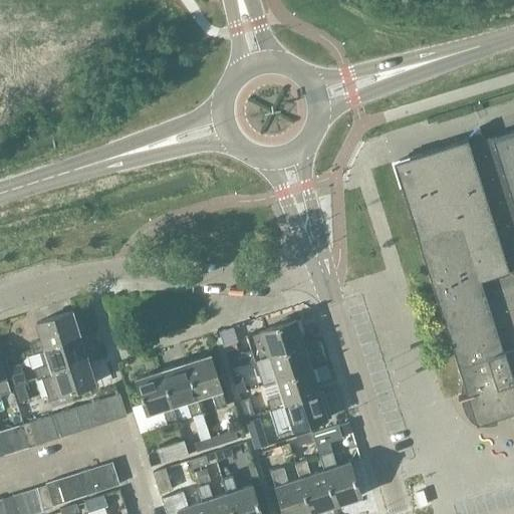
[(477,423),(513,411),(513,127),(482,139),(479,126),(476,127),(473,131),(469,134),(467,138),(437,147),(438,148),(395,162),(414,222),(413,222),(477,423)]
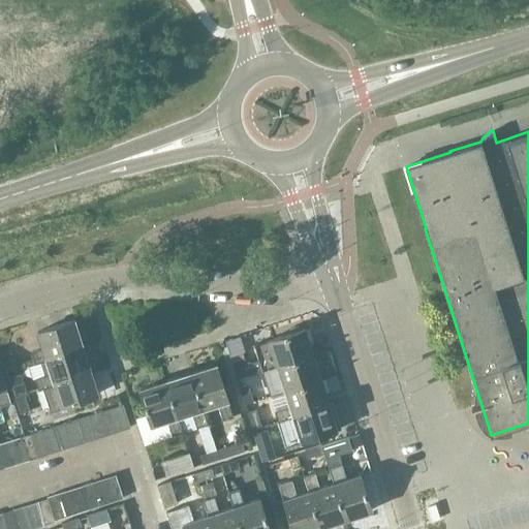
[(45,355),(82,344),(74,319),(37,331),(43,348),(31,352),(34,363),(40,361),(47,359),(45,355)]
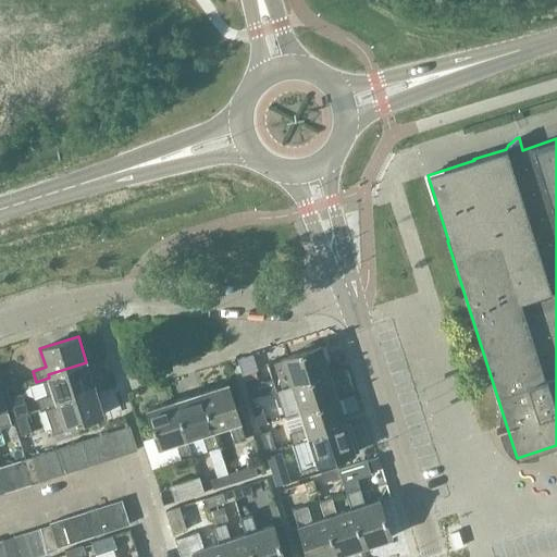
[(291,382),(329,370),(321,345),(283,357),(283,358),(268,362),(272,378),(272,379),(259,383),(257,376),(244,381),(249,398),(275,390),(275,388),(291,383),(291,382)]
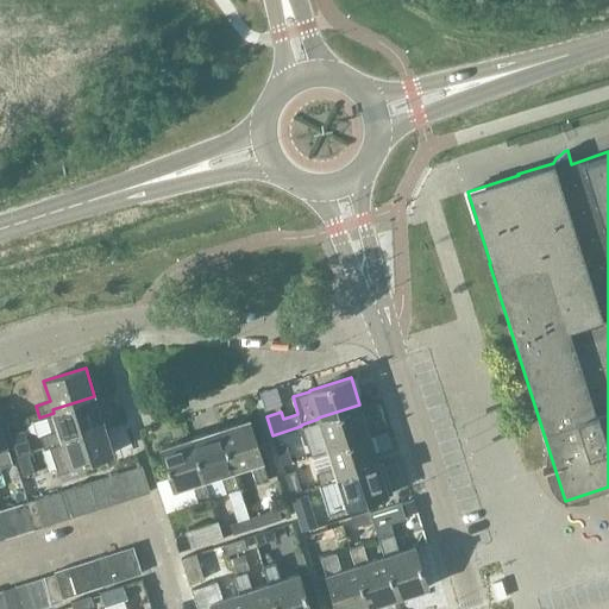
[(274,400),(294,391),(289,380),(269,388),(274,400)]
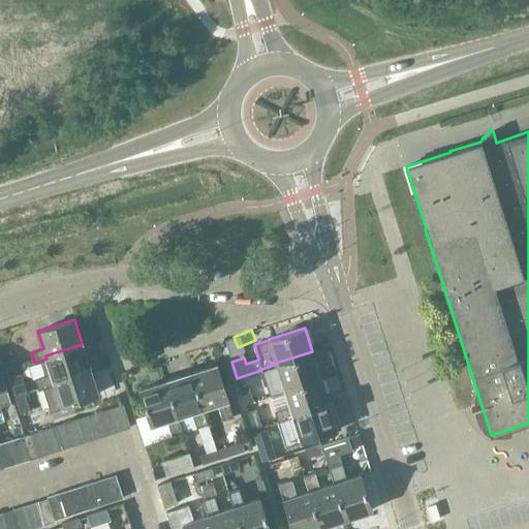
[(34,363),(28,365),(32,378),(34,377),(36,383),(38,389),(42,387),(54,383),(53,380),(90,369),(82,344),(45,355),(47,359),(34,363)]
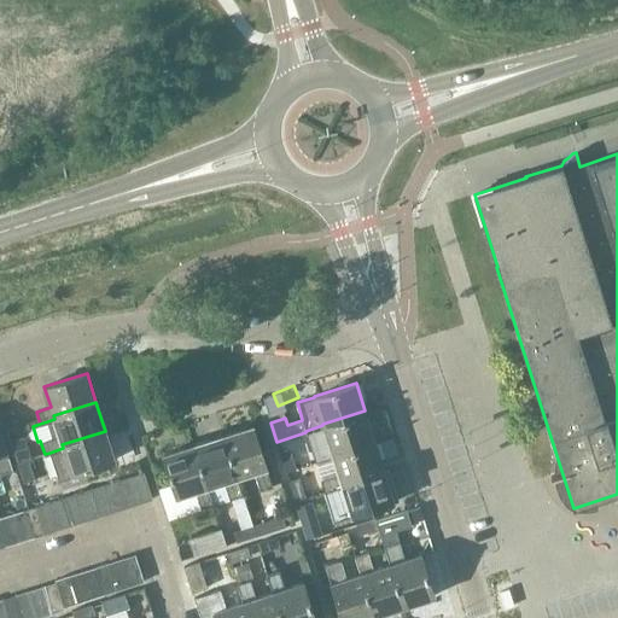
[(374,442),(365,410),(322,424),(322,425),(305,431),(305,432),(315,461),(332,455),(374,442)]
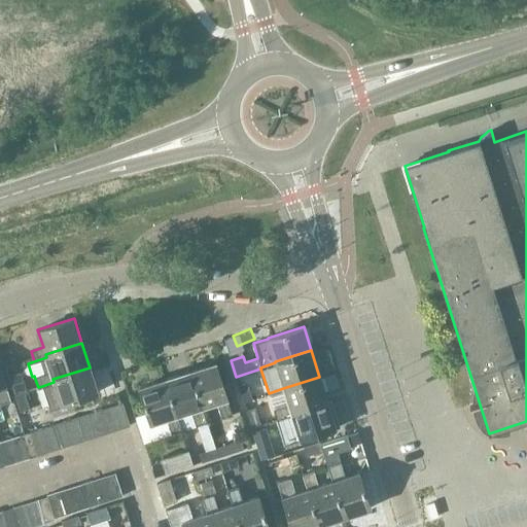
[(10,351),(0,354),(6,371),(15,367),(10,351)]
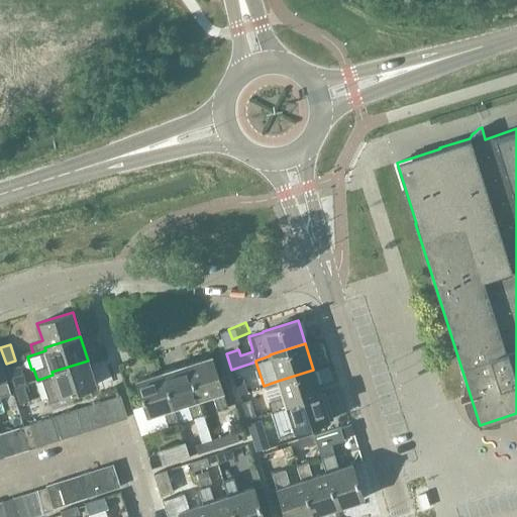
[(196,400),(197,399),(211,395),(216,409),(227,405),(211,356),(186,365),(196,400)]
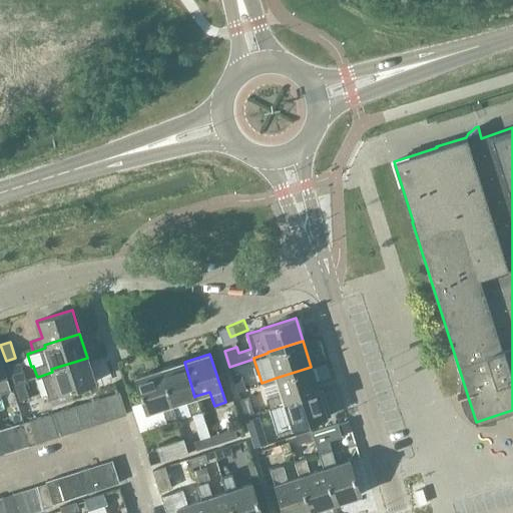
[(51,369),(52,372),(41,376),(49,400),(61,396),(60,393),(94,382),(87,358),(51,369)]
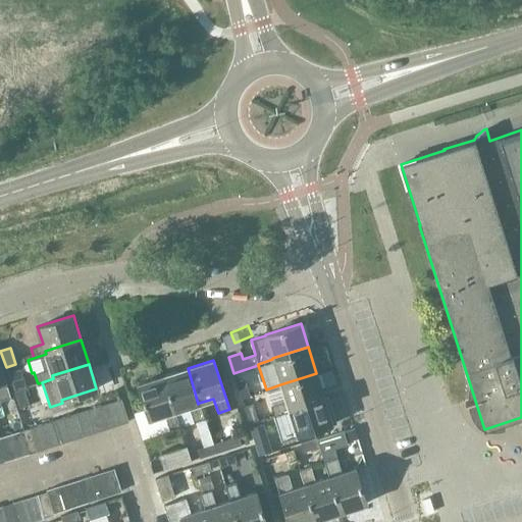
[(0,398),(9,396),(0,368),(0,398)]
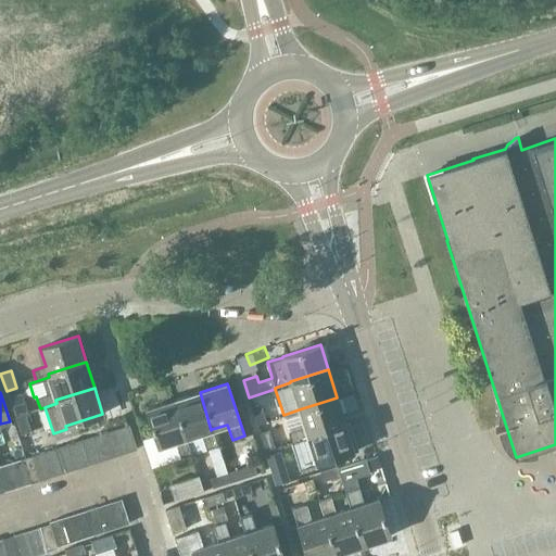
[(25,414),(28,413),(21,392),(8,396),(14,417),(25,414)]
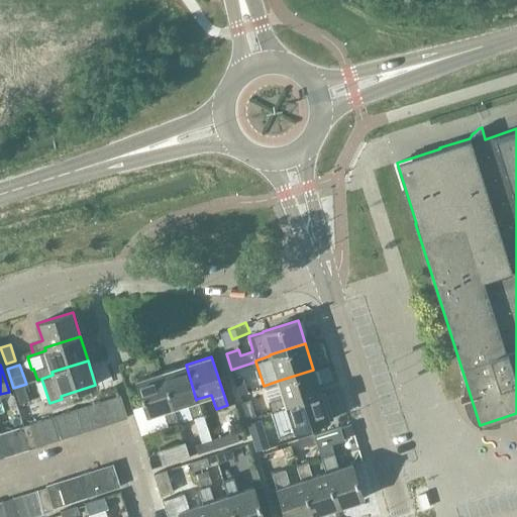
[(196,400),(186,365),(161,373),(172,408),(173,407),(188,403),(192,417),(202,414),(197,399),(196,400)]
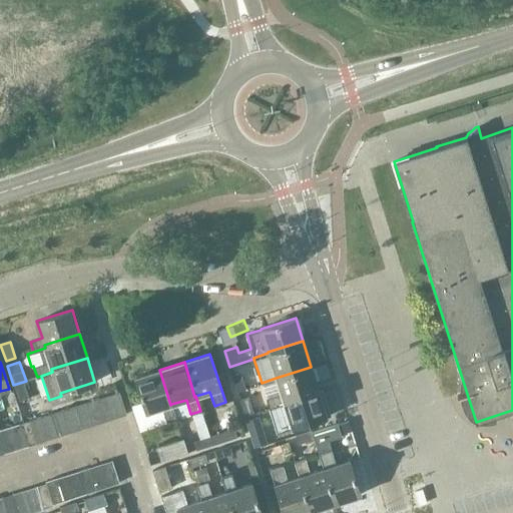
[(276,378),(281,393),(266,397),(269,408),(284,403),(284,402),(319,391),(311,367),(276,378)]
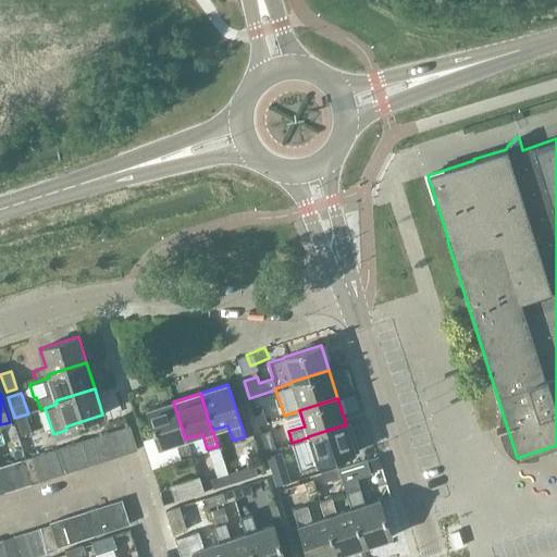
[(185,440),(173,401),(147,409),(159,448),(175,443),(180,458),(190,455),(186,438),(185,440)]
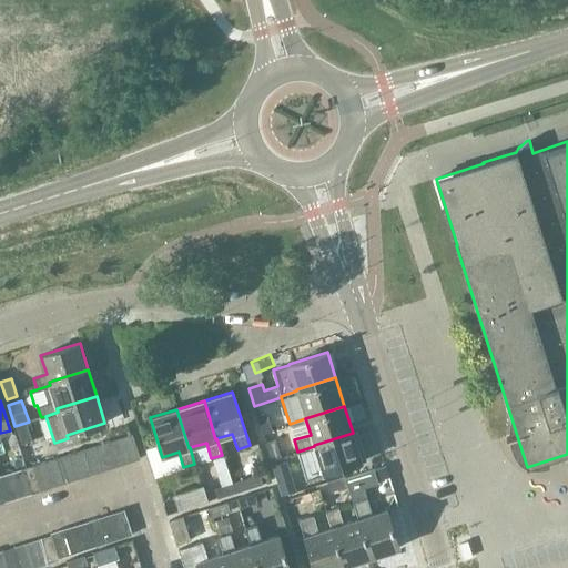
[(266,412),(256,415),(262,433),(272,430),(266,412)]
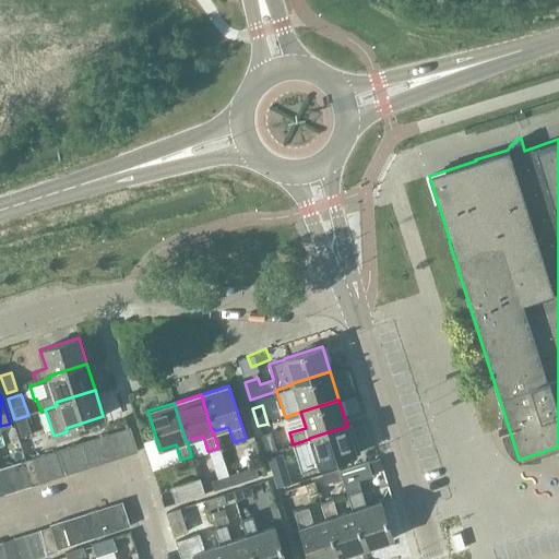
[(25,416),(14,419),(20,437),(31,433),(25,416)]
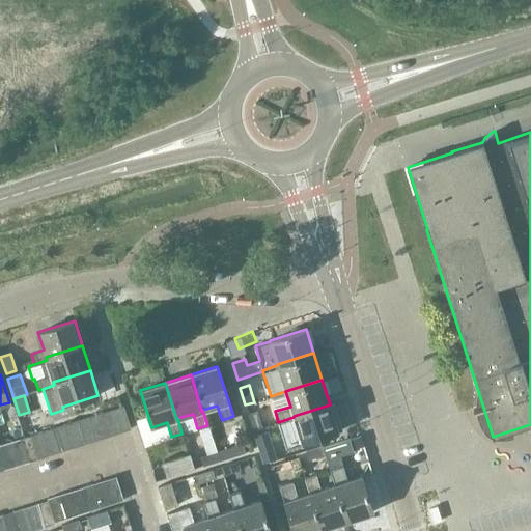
[(294,416),(294,417),(278,422),(283,438),(286,447),(302,443),(303,445),(316,441),(315,438),(338,431),(336,423),(339,422),(333,403),(330,404),(294,416)]
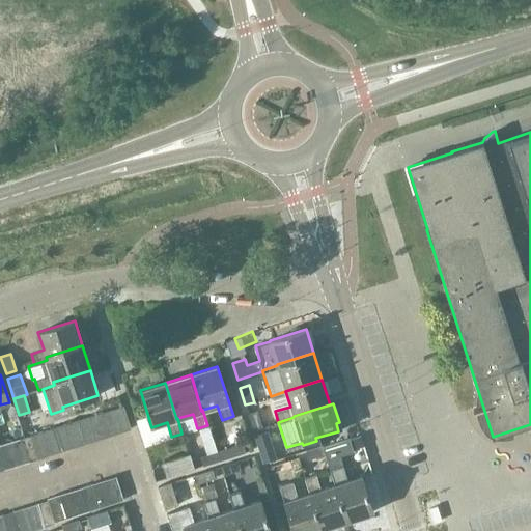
[(123,404),(111,409),(119,431),(132,428),(123,404)]
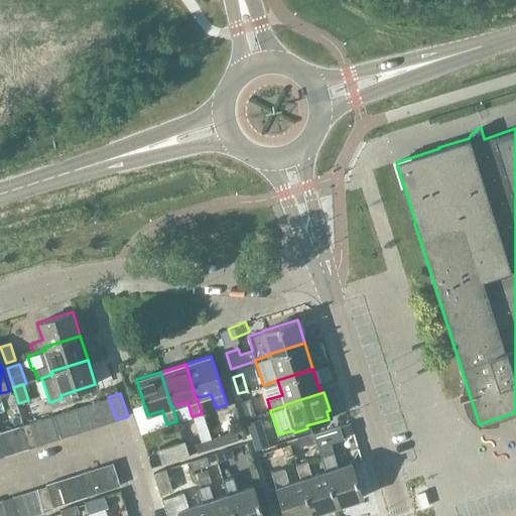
[(108,397),(75,408),(82,430),(116,419),(108,397)]
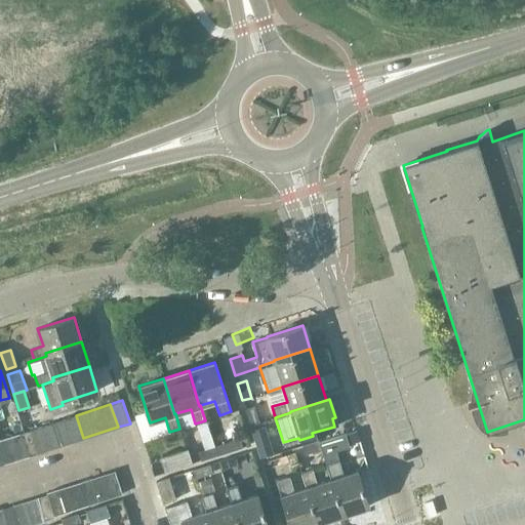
[(254,406),(245,409),(250,426),(259,423),(254,406)]
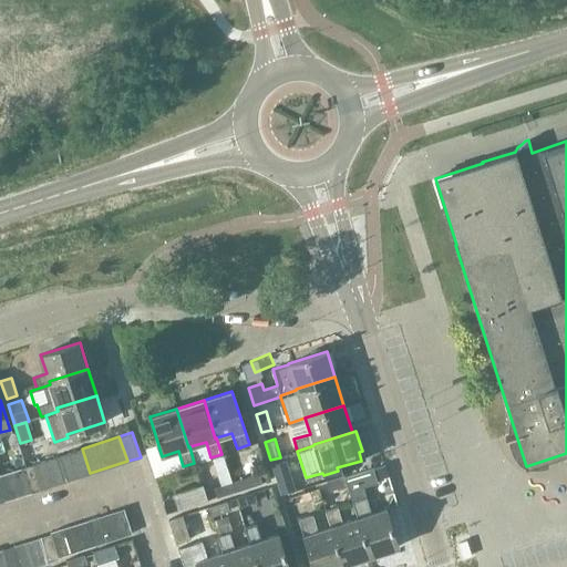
[(90,473),(82,449),(69,453),(76,477),(90,473)]
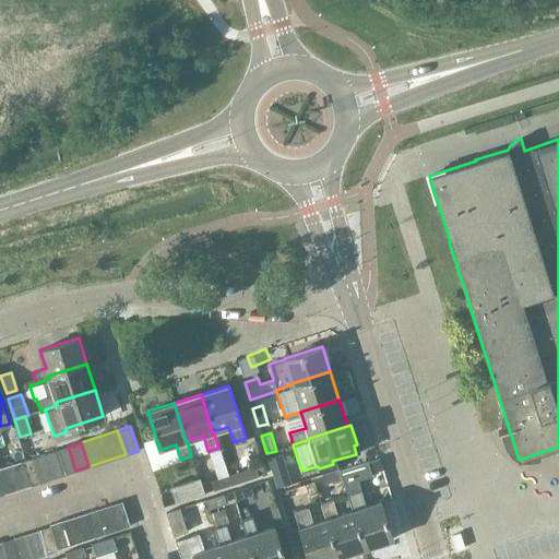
[(68,447),(56,450),(64,475),(75,471),(68,447)]
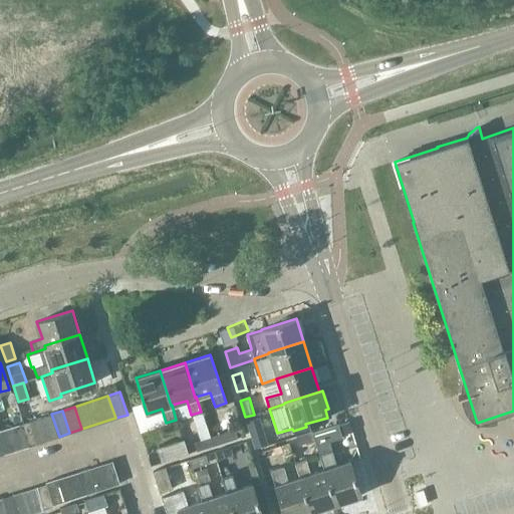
[(59,437),(51,414),(29,421),(37,444),(59,437)]
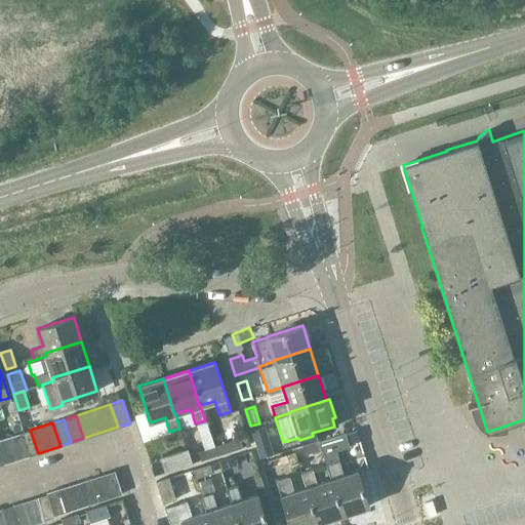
[(18,434),(27,456),(38,453),(30,430),(18,434)]
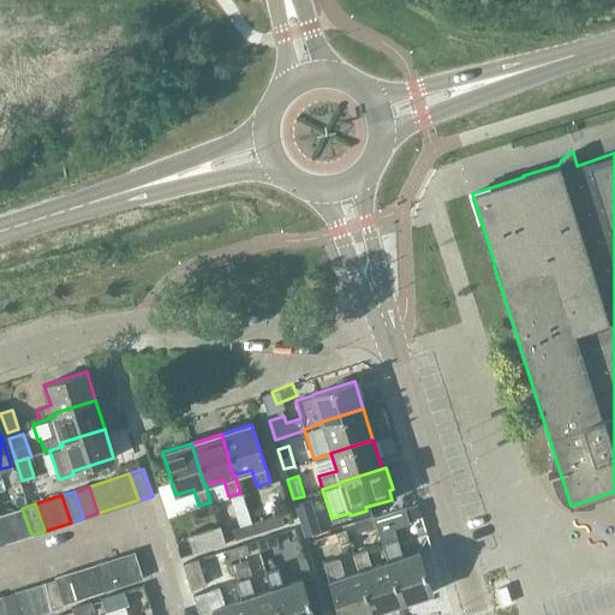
[(418,503),(406,508),(410,519),(422,515),(418,503)]
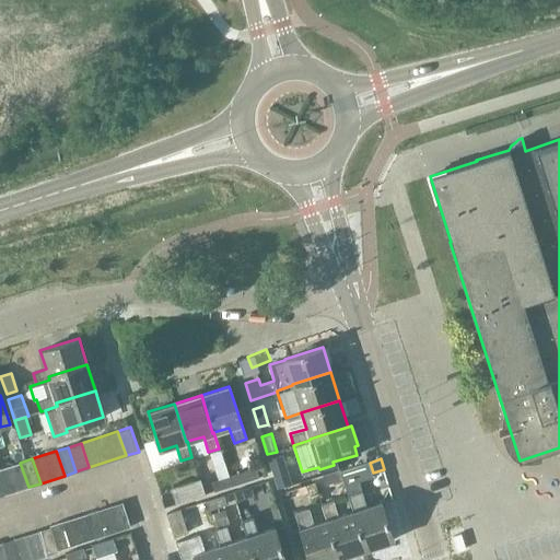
[(9,466),(16,491),(28,487),(20,463),(9,466)]
